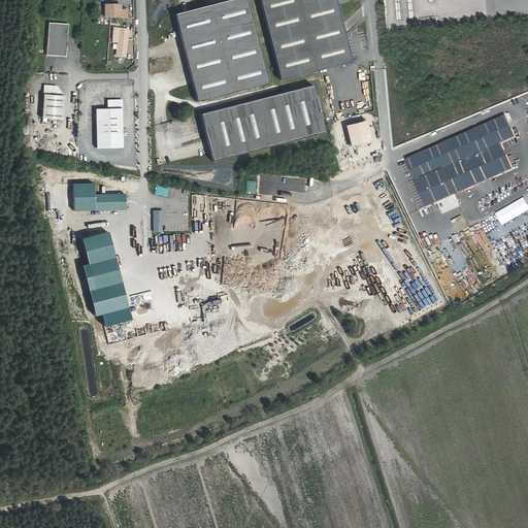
[(248,0),(223,0),(175,13),(199,100),(269,81),(248,0)]
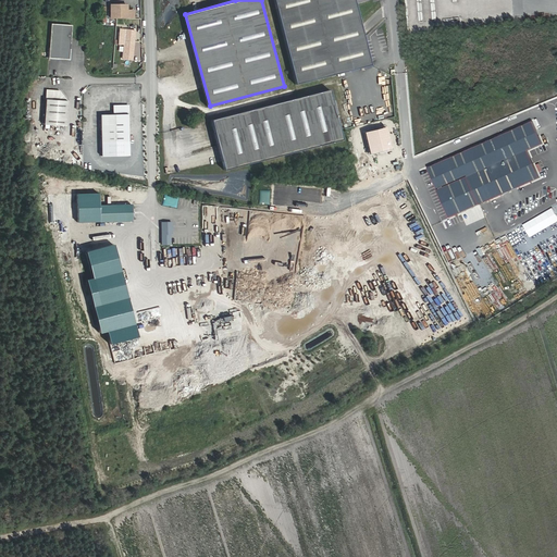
[(355,0),(274,0),(298,82),(372,61),(355,0)]
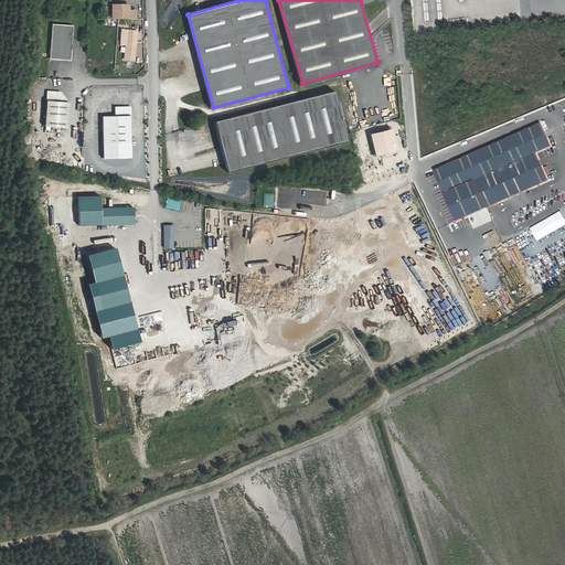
[(129,4),(110,4),(110,18),(135,19),(136,10),(129,10),(129,4)]
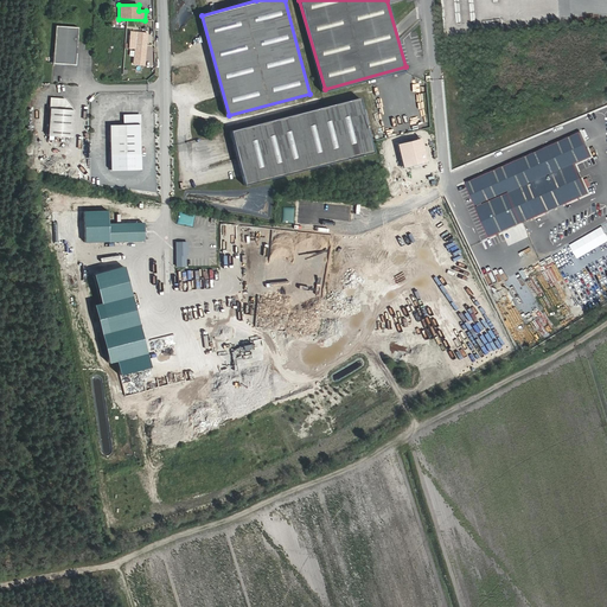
[(78,26),(55,25),(52,64),(76,65),(78,26)]
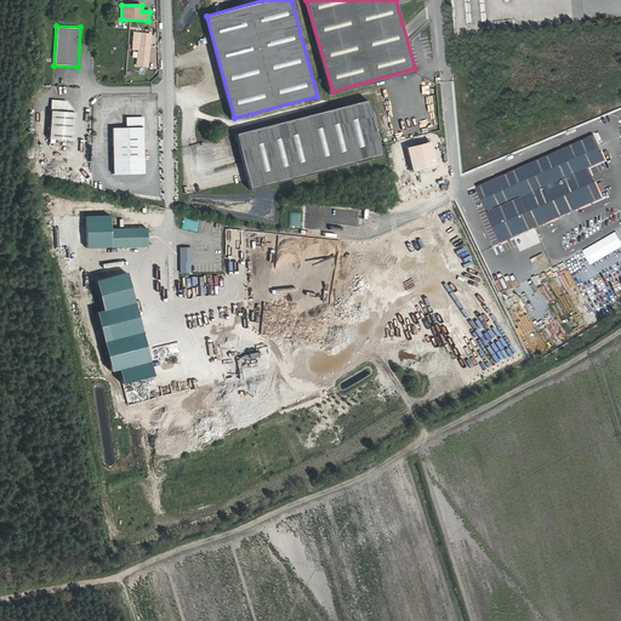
[(136,66),(147,67),(151,34),(138,33),(137,40),(134,40),(132,50),(137,51),(136,66)]
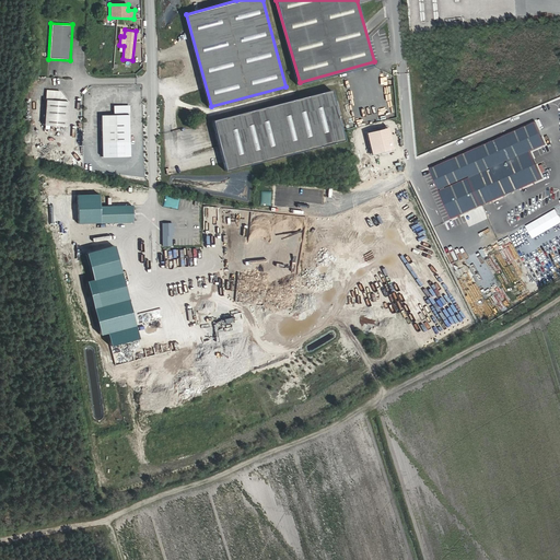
[(334,88),(214,119),(229,170),(347,138),(334,88)]
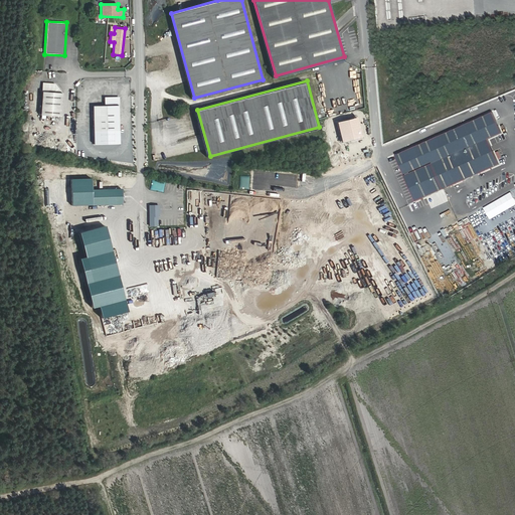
[(53,84),(41,83),(39,115),(59,116),(61,94),(53,84)]
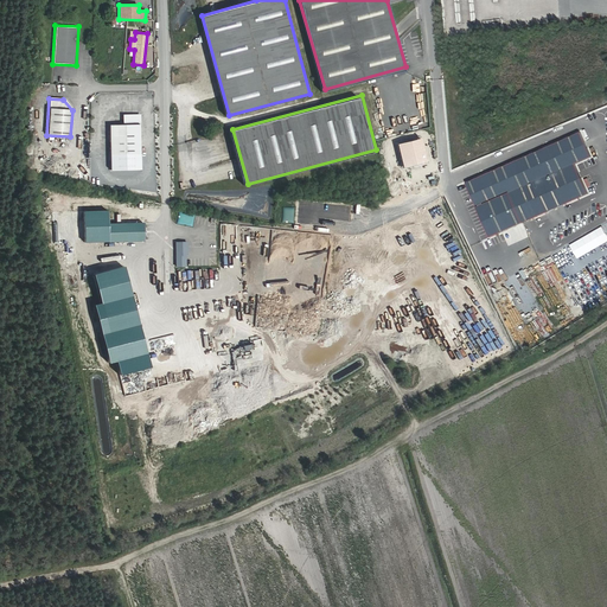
[(139,115),(123,115),(125,154),(140,154),(139,115)]
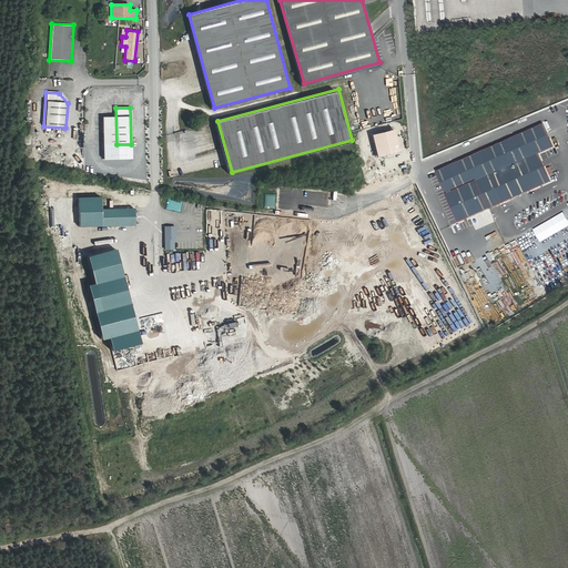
[(541,124),(436,172),(446,194),(459,222),(549,182),(536,153),(551,146),(541,124)]
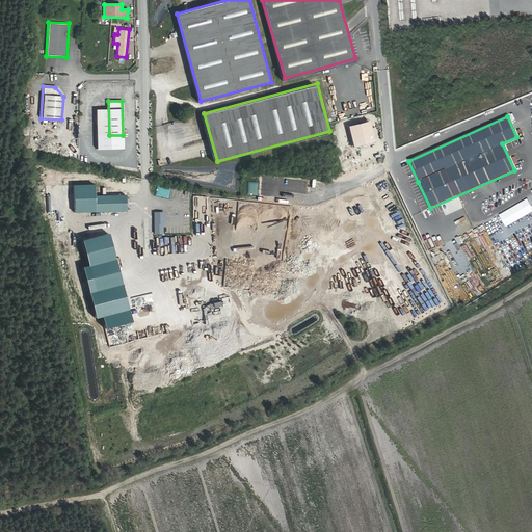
[(126,211),(126,195),(117,195),(96,196),(96,185),(75,186),(76,213),(118,211),(126,211)]
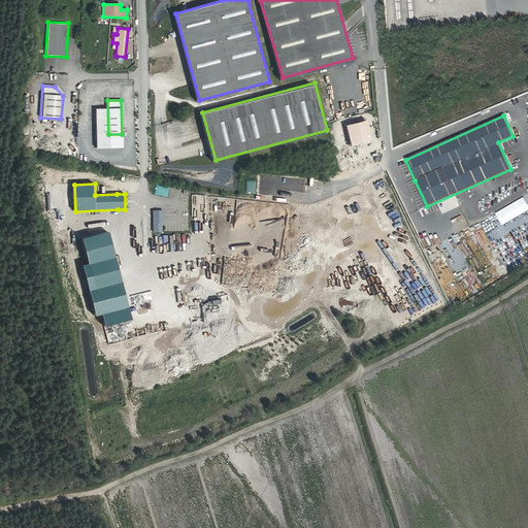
[(153,211),(154,222),(163,222),(163,213),(160,213),(160,210),(153,211)]
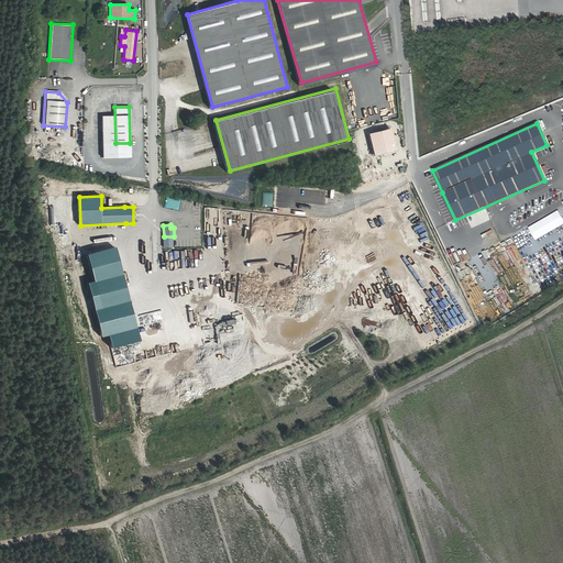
[(88,254),(96,283),(89,284),(105,338),(110,335),(114,349),(142,341),(117,246),(88,254)]
